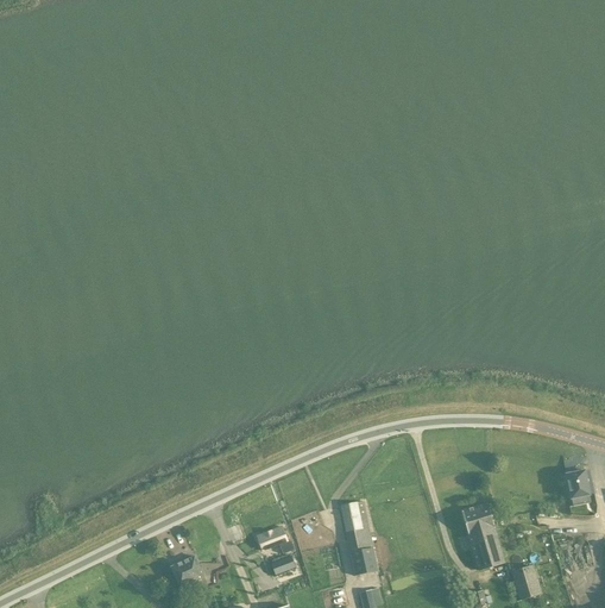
[(578,469),(562,471),(567,496),(586,493),(581,468),(578,469)]
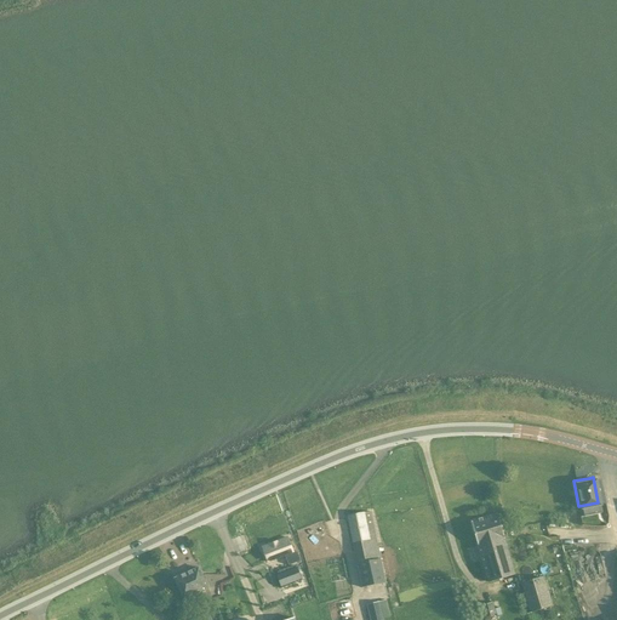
[(359,585),(382,582),(367,511),(344,516),(359,585)]
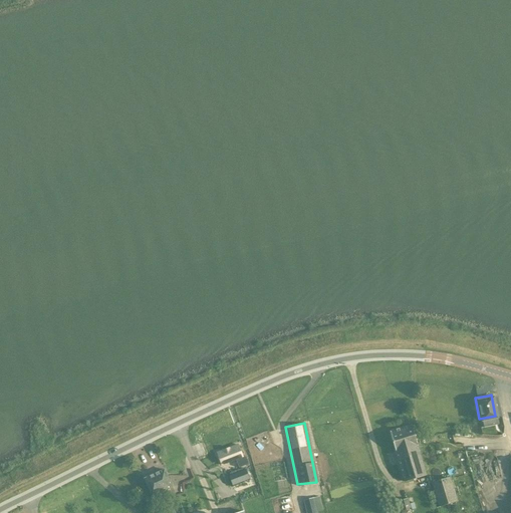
[(410,425),(401,427),(415,478),(424,475),(410,425)]
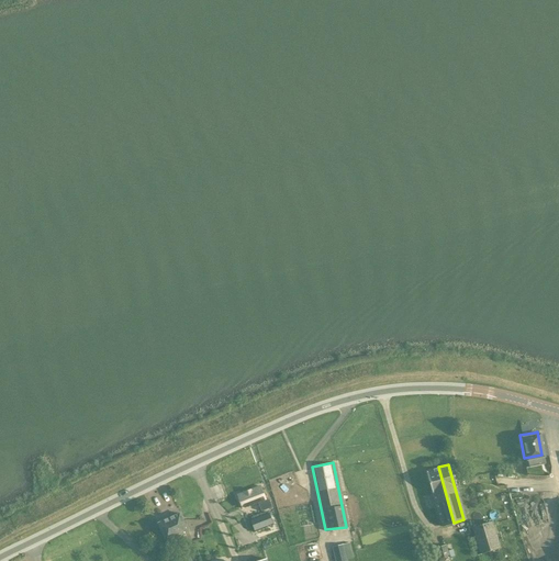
[(438,467),(424,471),(440,526),(454,523),(438,467)]
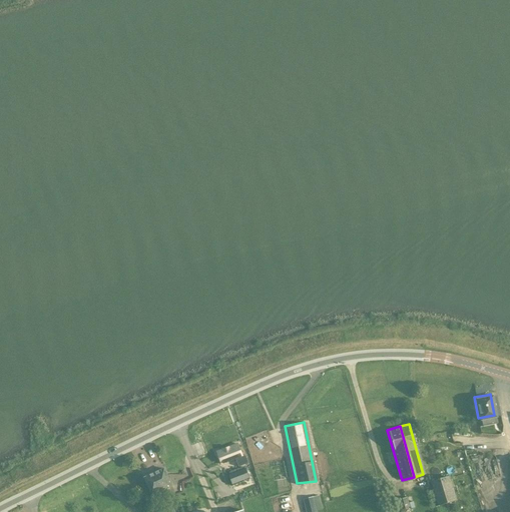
[(218,464),(239,455),(234,443),(213,451),(218,464)]
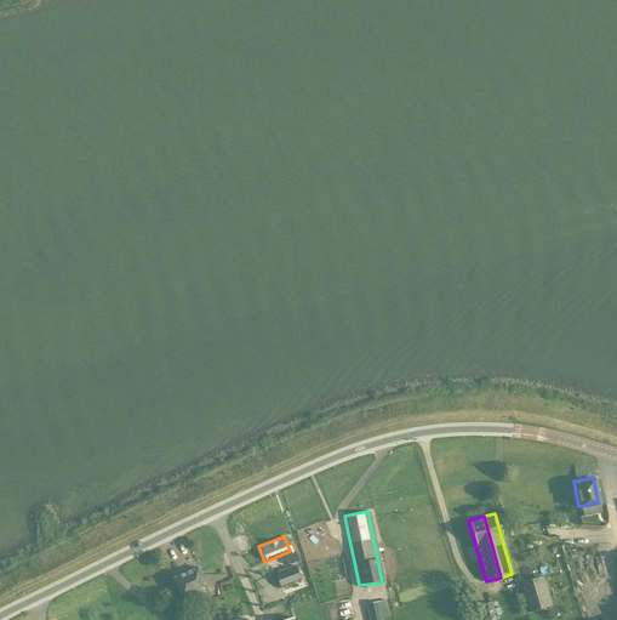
[(279,589),(300,580),(293,566),(273,573),(279,589)]
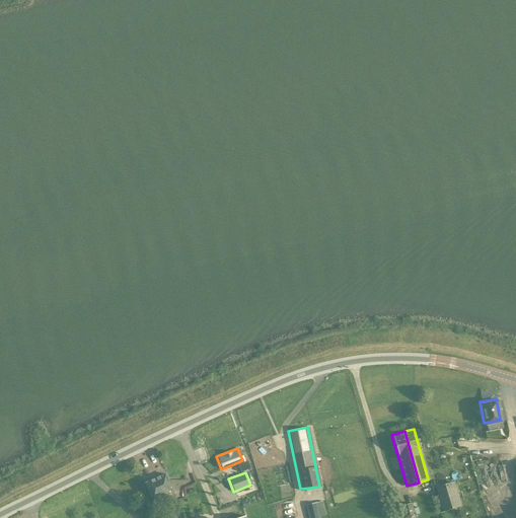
[(153,478),(161,496),(171,491),(163,473),(153,478)]
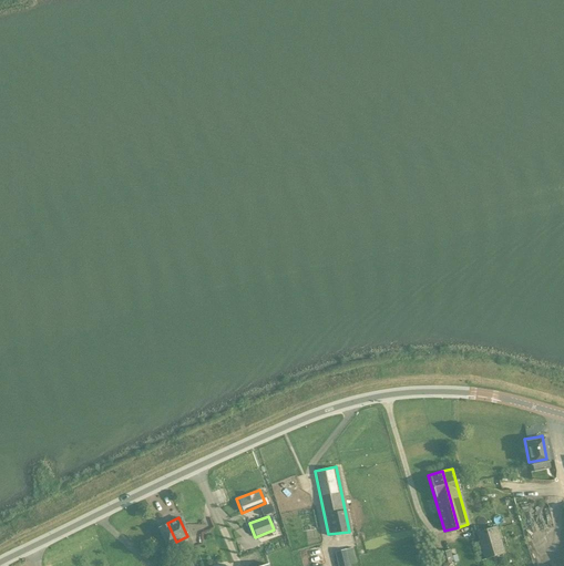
[(165,546),(176,542),(167,523),(156,527),(165,546)]
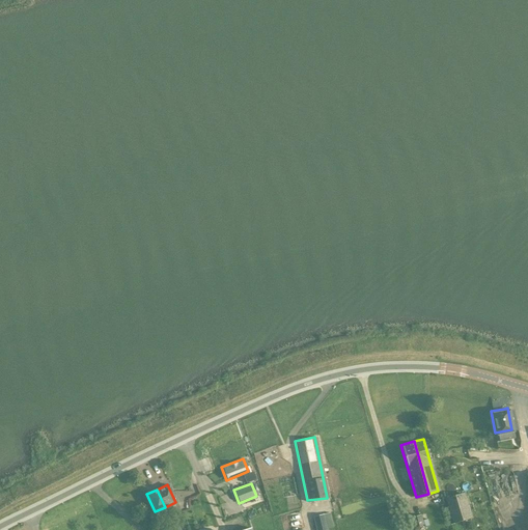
[(450,523),(470,518),(463,492),(443,498),(450,523)]
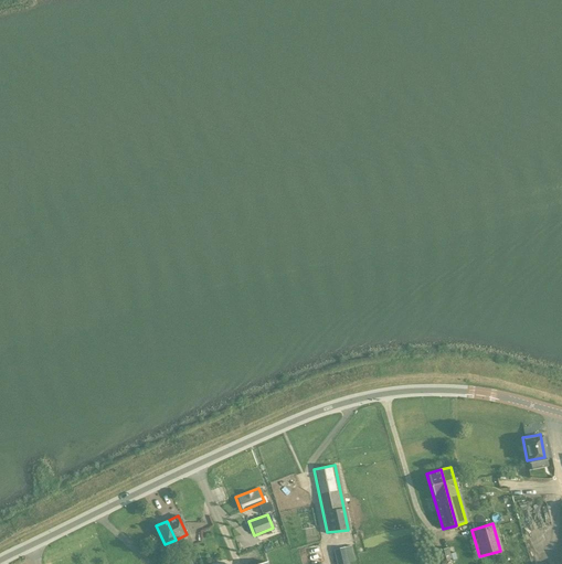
[(239,544),(250,541),(244,525),(233,530),(239,544)]
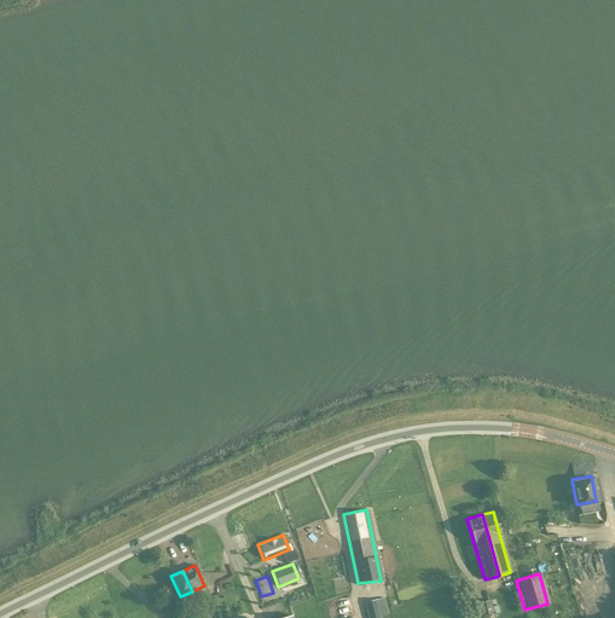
[(378,617),(375,599),(363,601),(366,617),(378,617)]
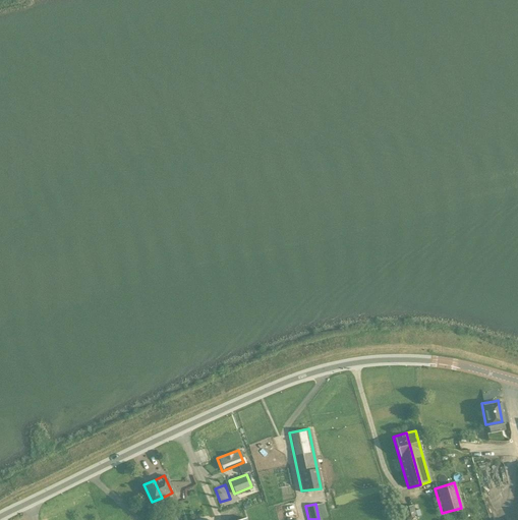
[(403,517),(413,515),(411,505),(401,507),(403,517)]
